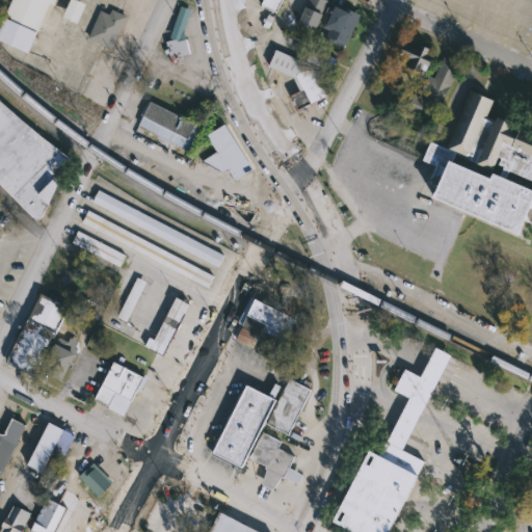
[(9,0),(0,22),(0,41),(27,53),(50,3),(52,4),(53,0),(9,0)]
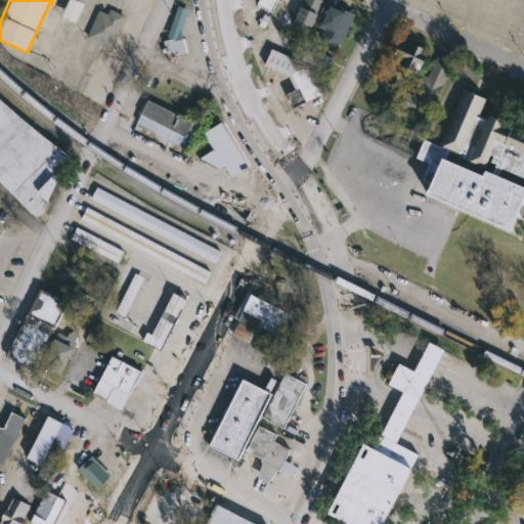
[(73,0),(68,0),(60,16),(75,24),(83,4),(73,0)]
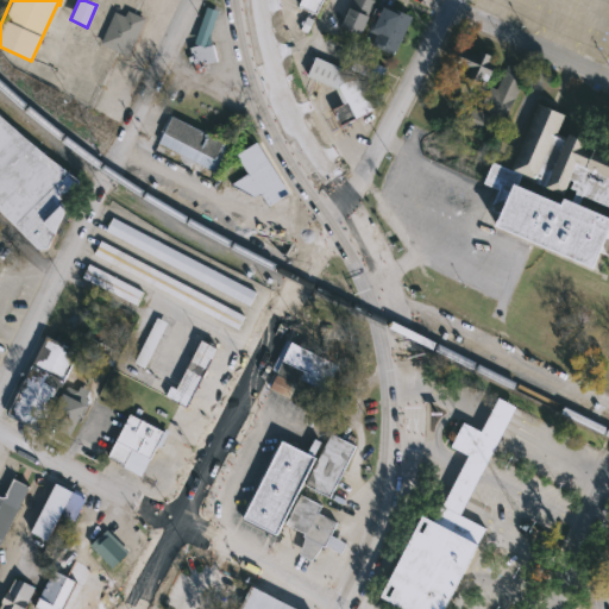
[(325,0),(316,17),(299,8),(302,0),(325,0)]
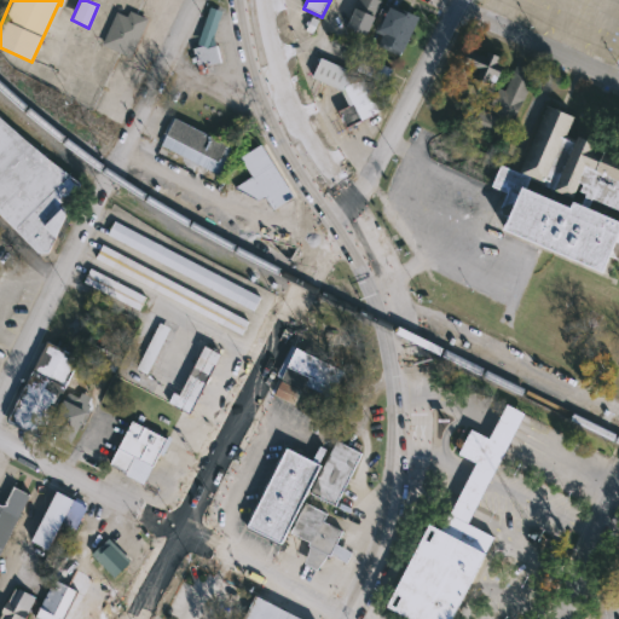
[(365,36),(346,27),(359,0),(376,0),(382,3),(365,36)]
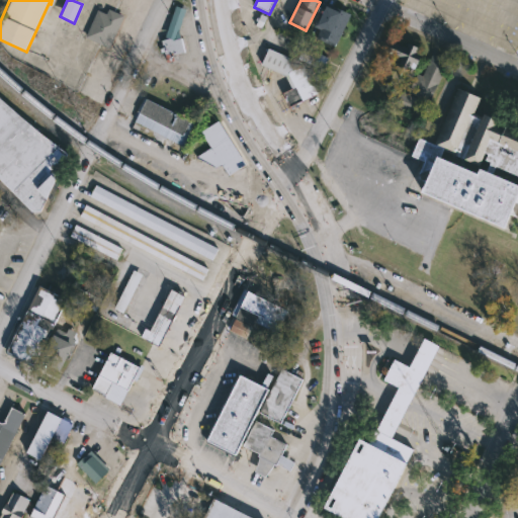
[(324,6),(313,27),(319,31),(316,38),(335,49),(351,15),(337,8),(336,11),(324,6)]
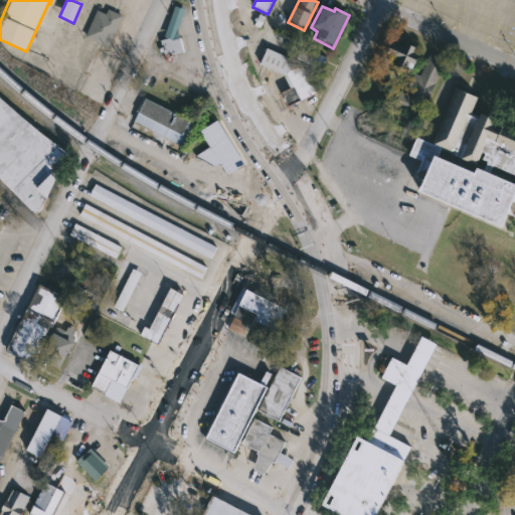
[(163,40),(175,7),(184,11),(177,30),(179,39),(172,41),(168,39),(163,40)]
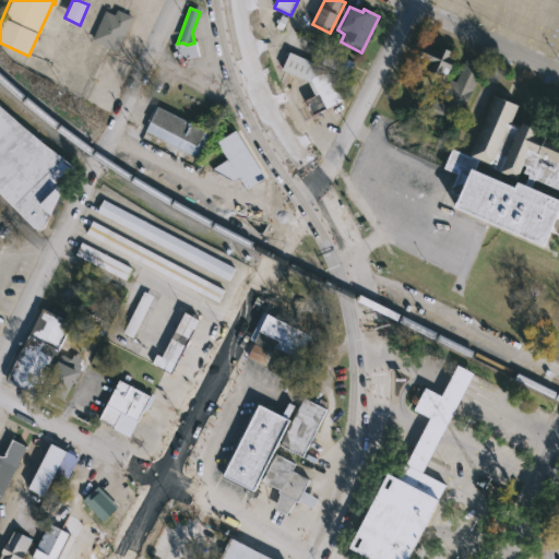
[(133,18),(118,52),(93,42),(106,12),(115,15),(117,11),(133,18)]
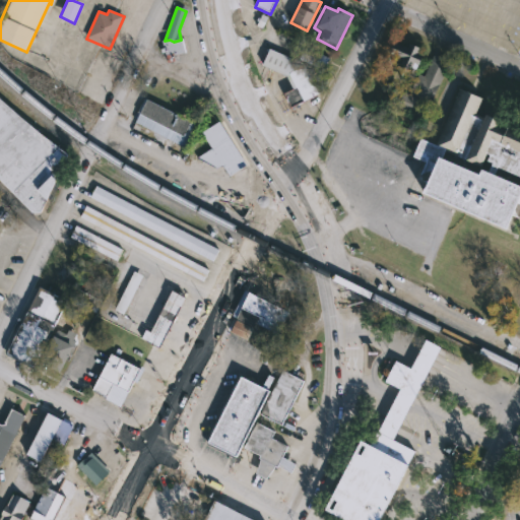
[(268,18),(263,30),(256,27),(262,15),(268,18)]
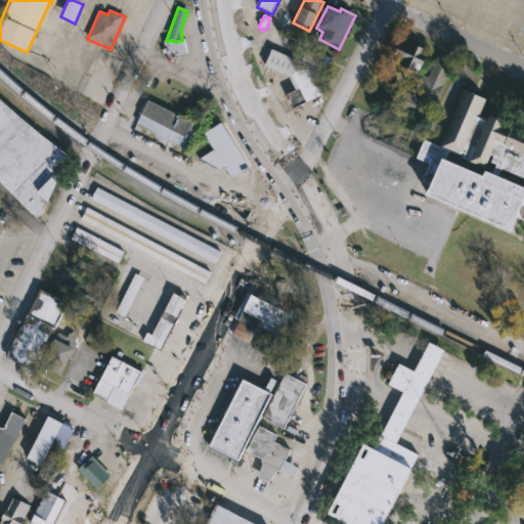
[(185,39),(188,54),(180,56),(182,61),(168,64),(163,41),(166,41),(171,40),(175,42),(182,40),(185,39)]
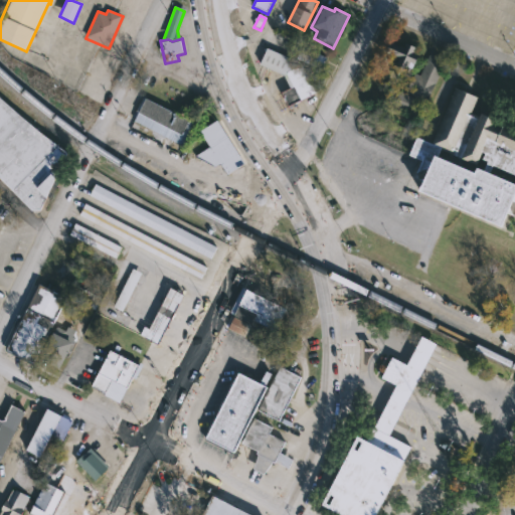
[(418,56),(411,53),(414,48),(404,43),(401,48),(386,42),(381,51),(397,59),(394,64),(404,69),(407,63),(413,66),(418,56)]
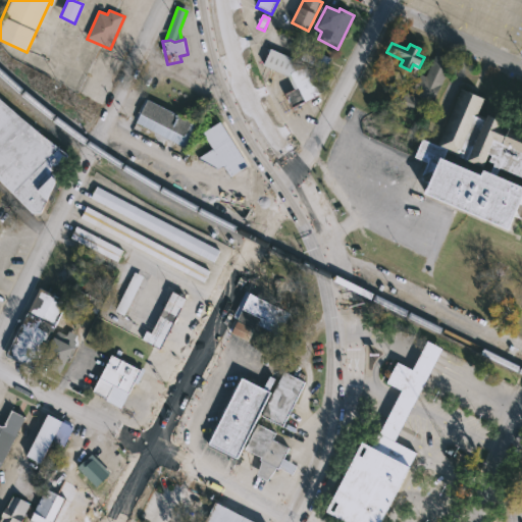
[(300,60),(324,72),(331,59),(319,53),(321,49),(309,44),(300,60)]
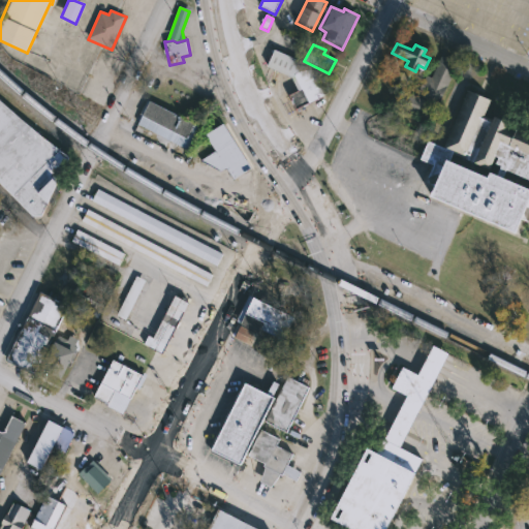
[(273,51),(309,65),(324,96),(308,105),(307,102),(296,109),(289,96),(299,92),(291,79),(266,67),(273,51)]
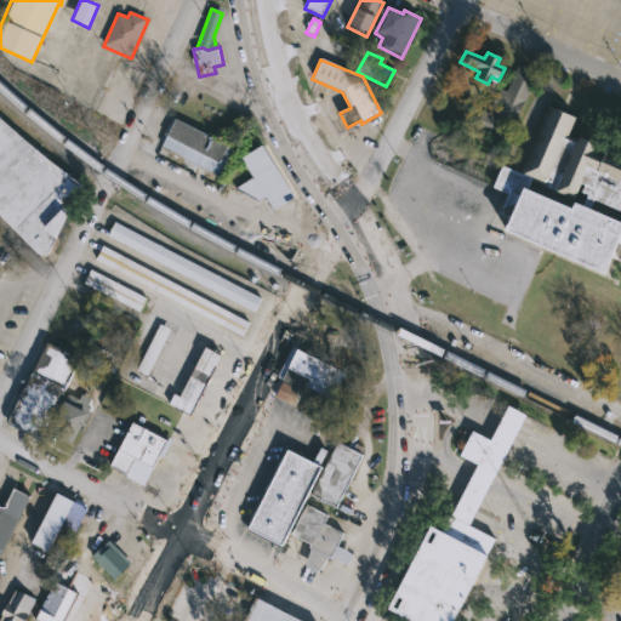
[(514,124),(536,75),(518,67),(506,93),(500,90),(490,113),(514,124)]
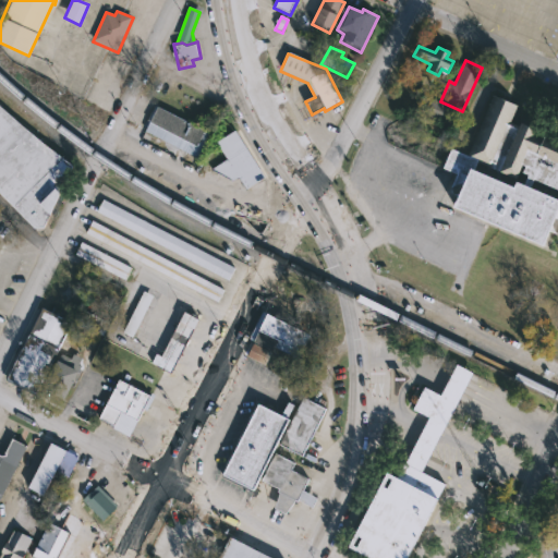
[(461,113),(422,96),(414,111),(455,130),(461,113)]
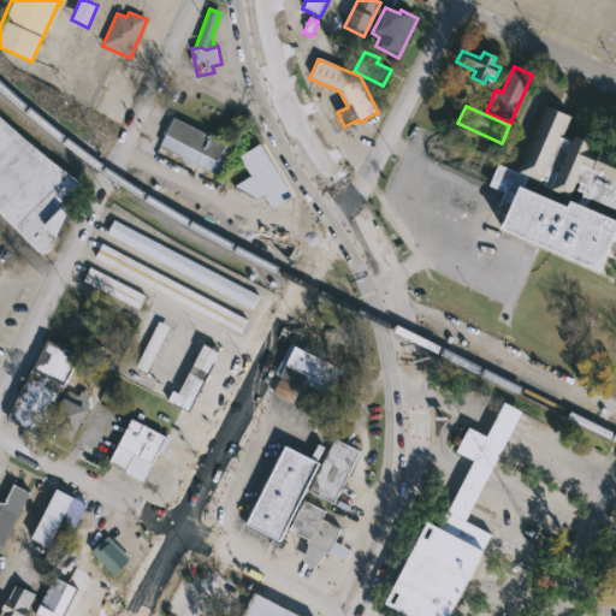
[(615,258),(615,158),(592,148),(594,144),(572,135),(569,140),(566,137),(574,119),(546,108),(517,173),(499,166),(490,188),(503,194),(497,207),(505,211),(497,230),(597,272),(605,254),(615,258)]
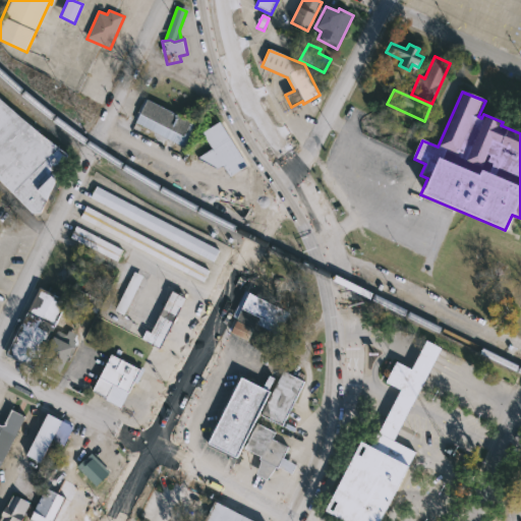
[(146,99),(138,113),(135,122),(185,148),(197,124),(146,99)]
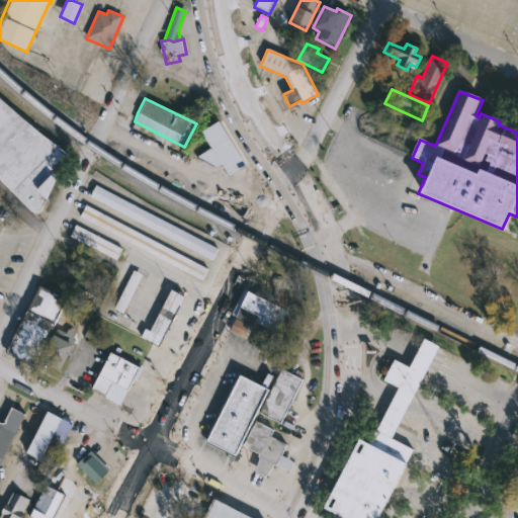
[(0,182),(29,213),(39,213),(67,155),(0,100),(0,182)]
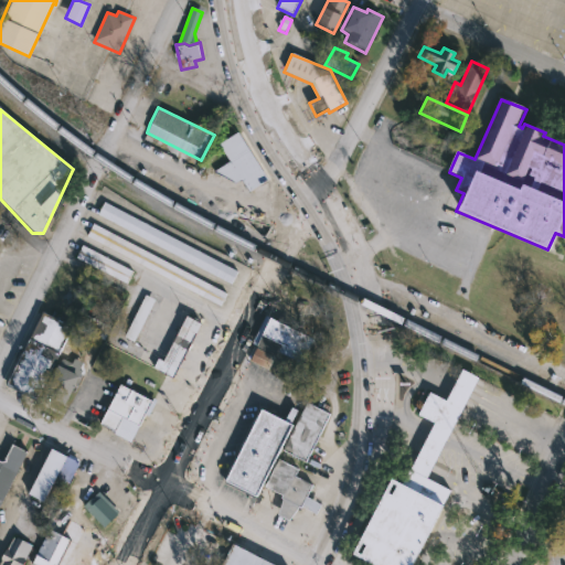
[(249,126),(264,149),(279,173),(260,185),(253,173),(246,178),(225,164),(241,155),(231,138),(249,126)]
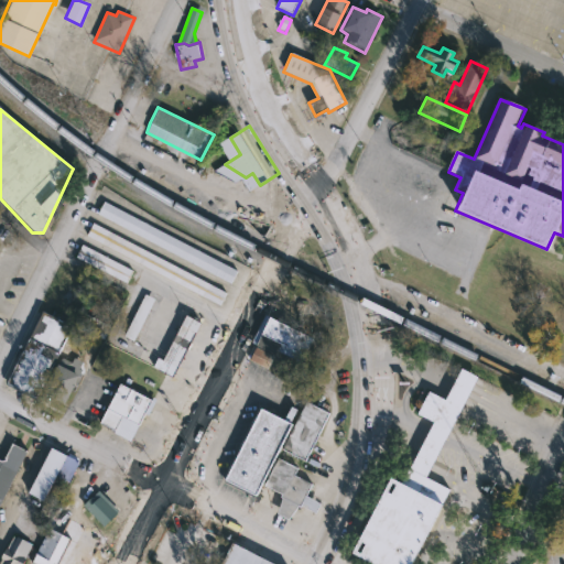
[(105,202),(98,215),(231,284),(238,272),(105,202)]
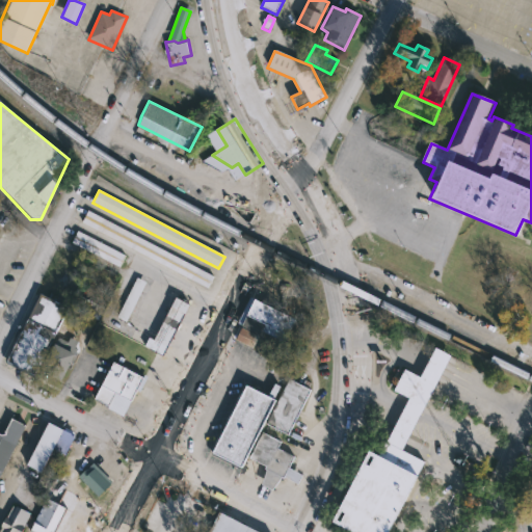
[(88,211),(82,223),(208,289),(214,277),(88,211)]
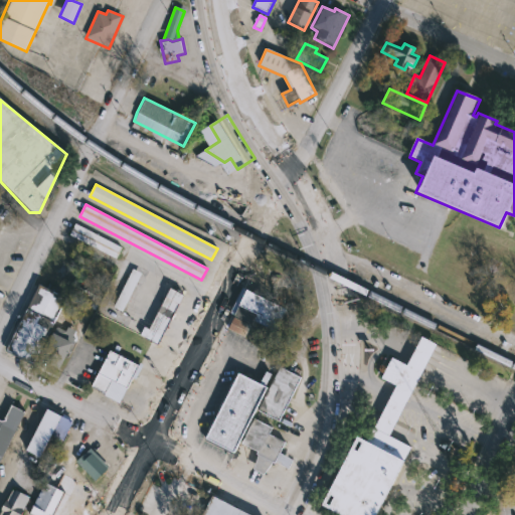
[(75,224),(69,235),(117,261),(123,248),(75,224)]
